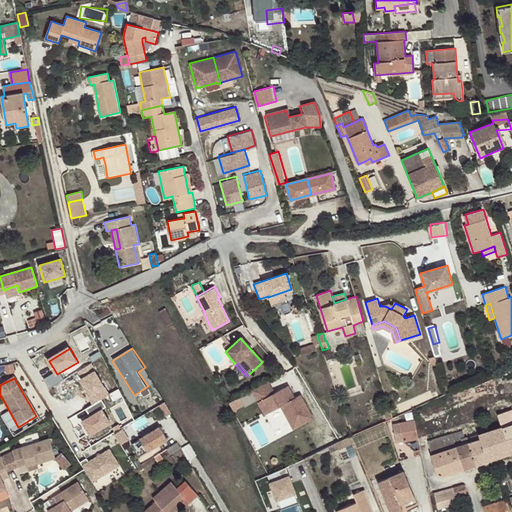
[(493,378),(417,411),(421,419),(424,417),(426,422),(499,391),(493,378)]
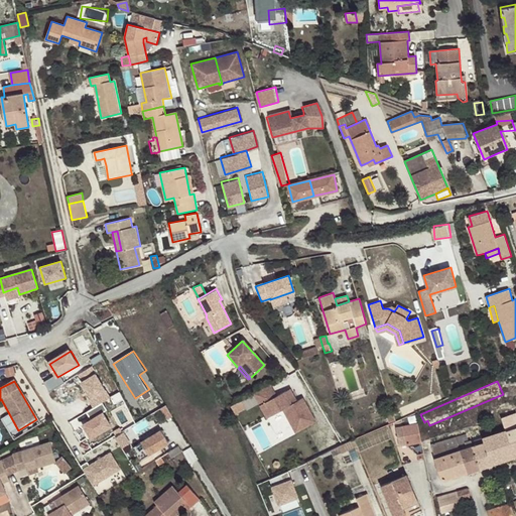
[(270,384),(254,393),(266,417),(282,409),(294,432),(314,421),(302,398),(296,401),(292,403),(286,391),(276,396),(270,384)]
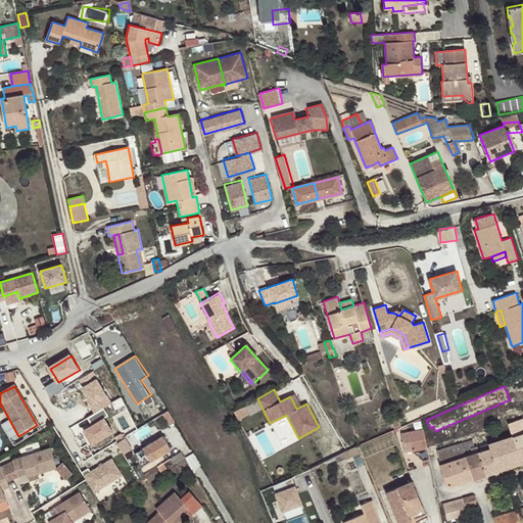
[(290,396),(296,409),(300,407),(294,394),(290,396)]
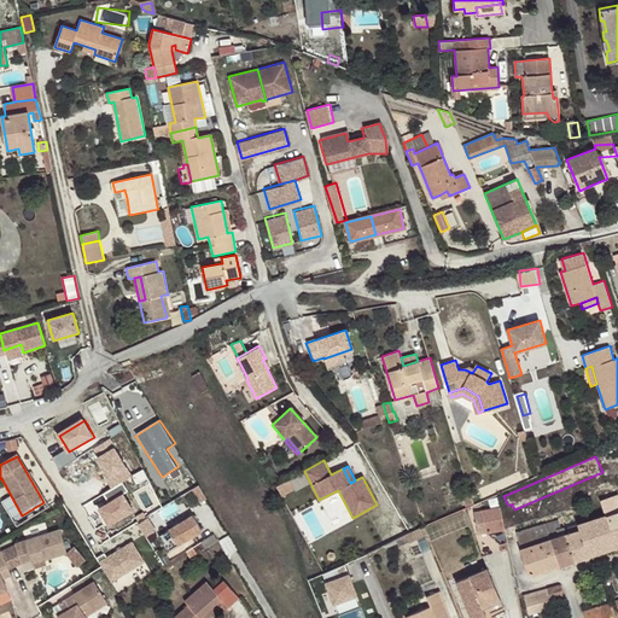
[(124,481),(105,493),(112,503),(103,509),(112,523),(133,509),(123,495),(130,490),(124,481)]
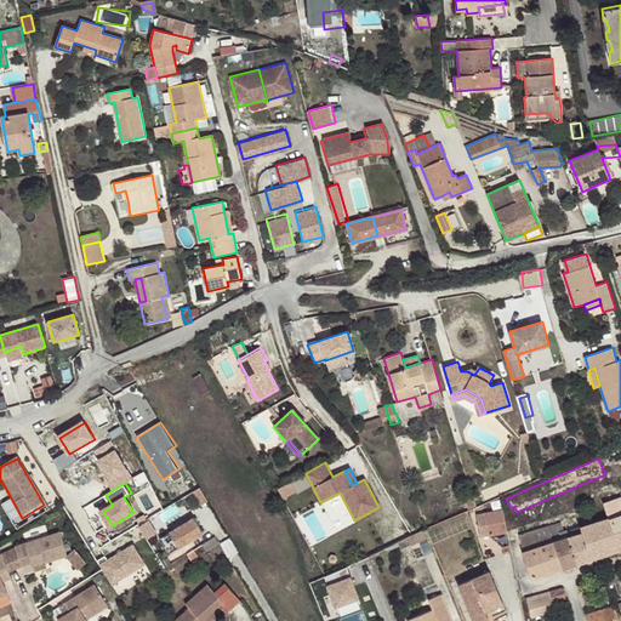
[(608,518),(581,527),(591,558),(620,548),(620,496),(616,499),(613,484),(599,489),(604,502),(603,503),(608,518)]
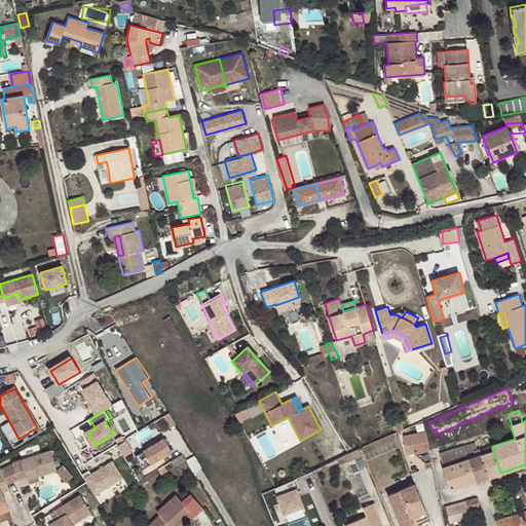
[(408,454),(429,450),(425,431),(404,436),(408,454)]
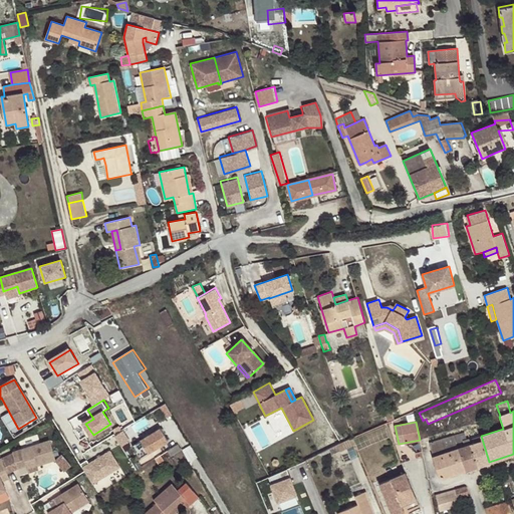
[(161,429),(141,442),(149,453),(169,440),(161,429)]
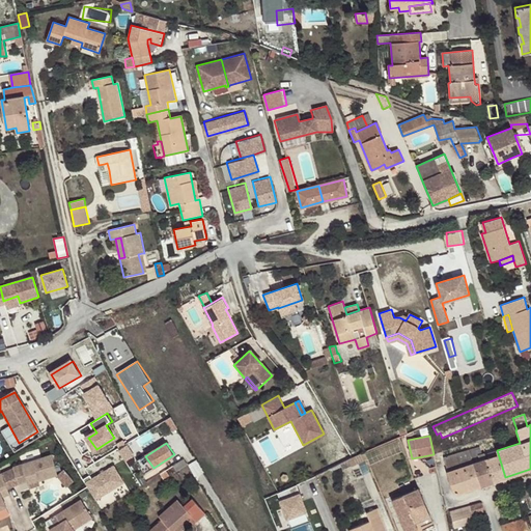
[(444,456),(447,471),(474,463),(480,459),(479,454),(482,453),(480,446),(444,456)]
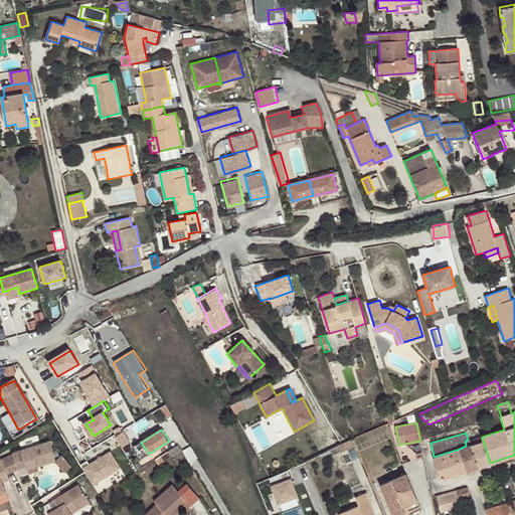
[(490,463),(482,437),(472,440),(474,444),(472,445),(479,467),(490,463)]
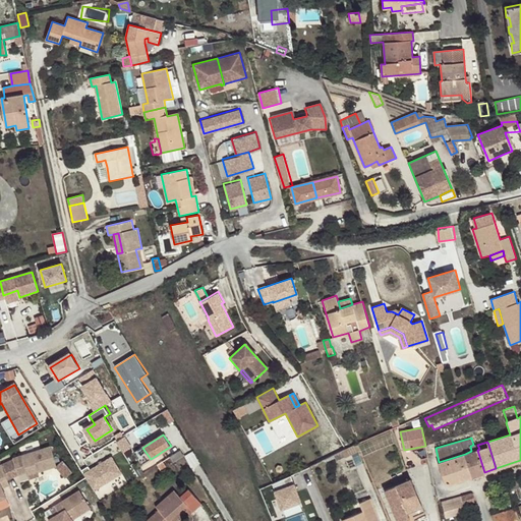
[(477,450),(475,445),(473,445),(470,446),(471,451),(465,454),(472,476),(484,472),(477,450)]
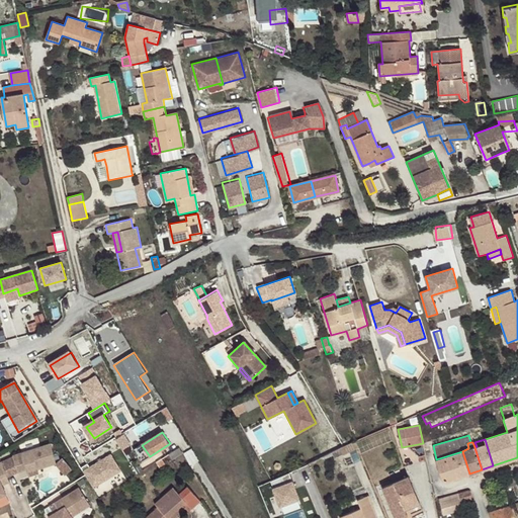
[(51,445),(13,457),(18,475),(26,472),(27,475),(57,466),(51,445)]
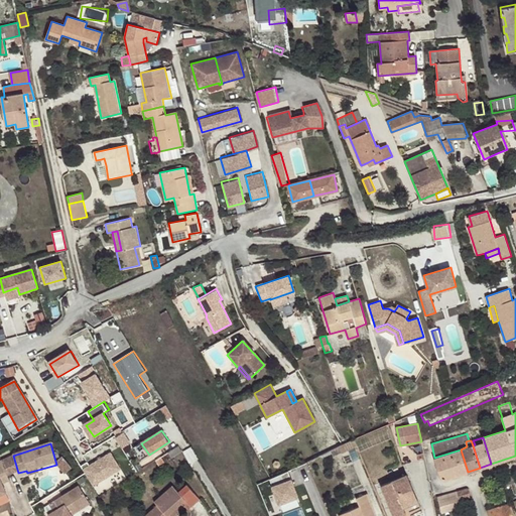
[(465,473),(468,472),(461,449),(434,458),(442,479),(445,479),(465,473)]
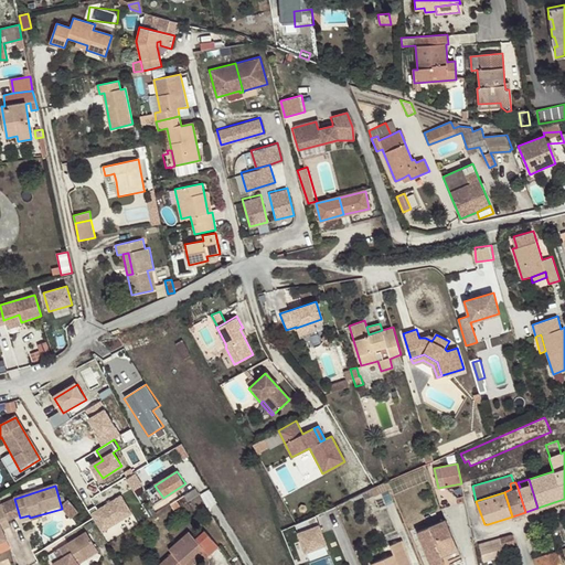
[(95,504),(88,509),(103,531),(132,512),(120,493),(97,509),(95,504)]
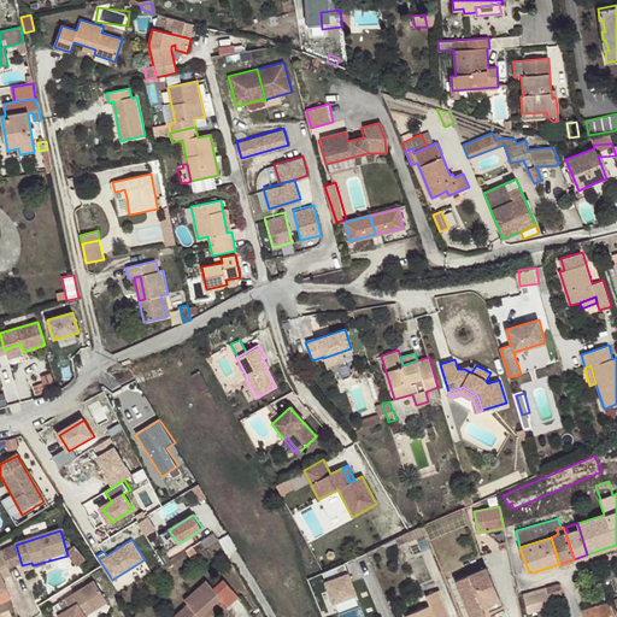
[(10,569),(11,570),(22,565),(16,546),(3,551),(10,569)]
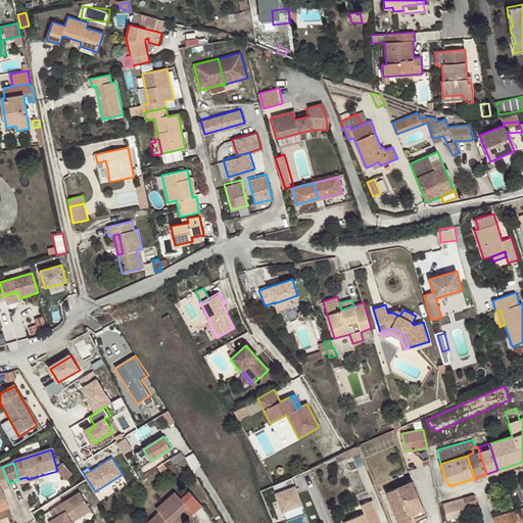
[(1,486),(8,482),(2,467),(0,468),(0,503),(7,501),(3,491),(1,486)]
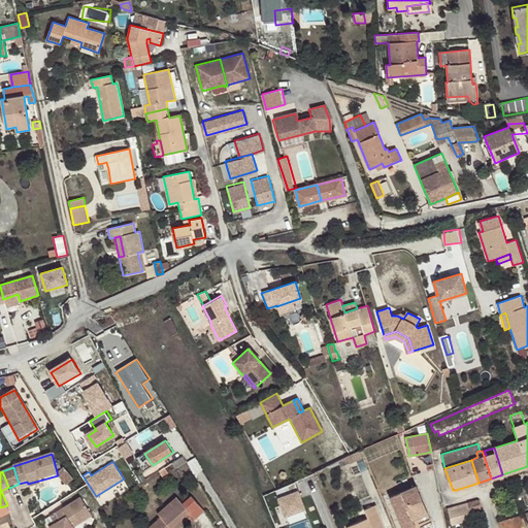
[(305,505),(294,480),(275,488),(287,514),(305,505)]
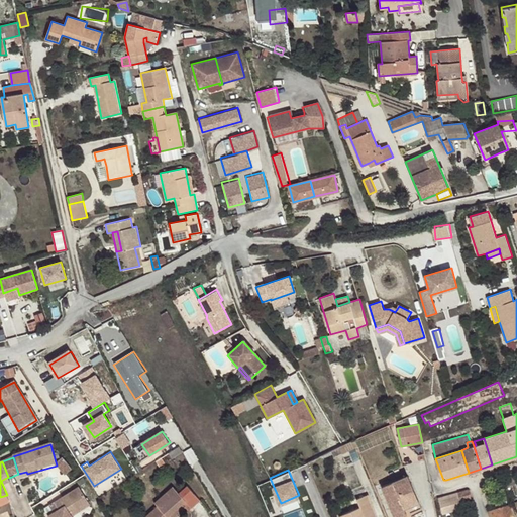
[(408,475),(382,485),(395,516),(398,516),(422,507),(408,475)]
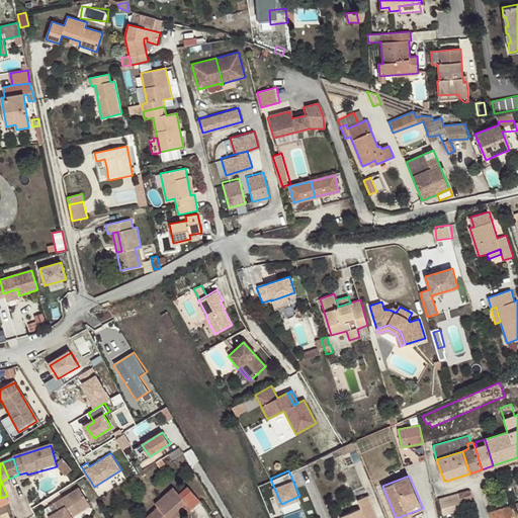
[(1,482),(3,487),(10,483),(9,479),(8,478),(1,482)]
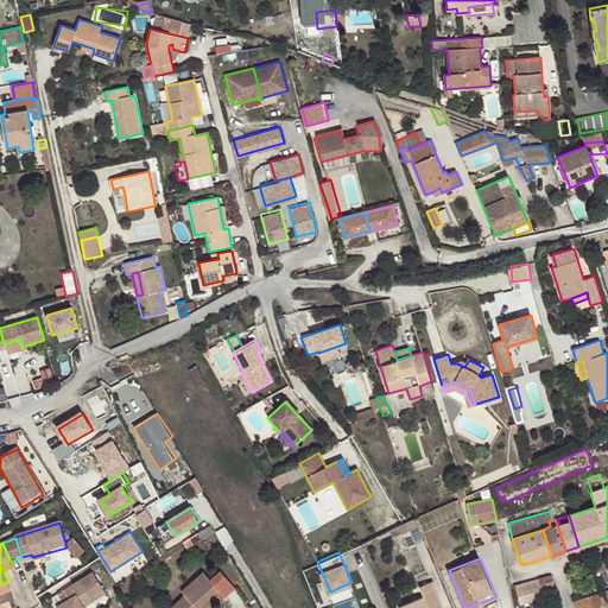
[(57,607),(84,607),(81,602),(103,588),(93,570),(63,589),(69,597),(56,605),(57,607)]
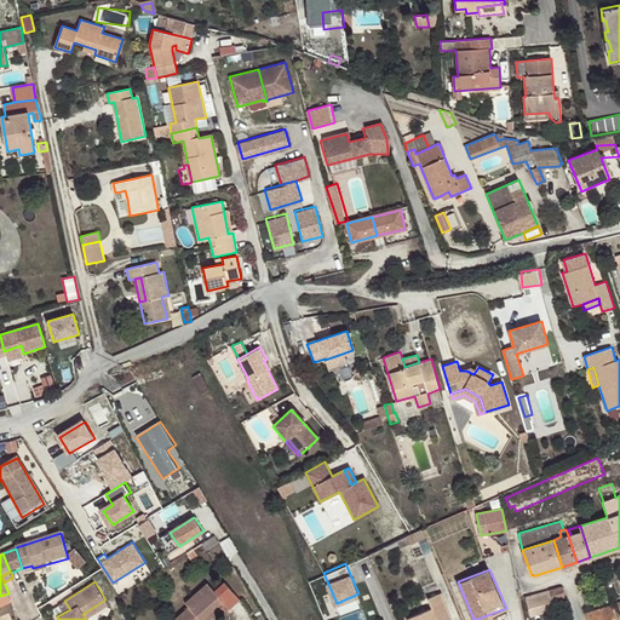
[(201,619),(223,601),(227,604),(230,608),(240,600),(224,581),(214,591),(207,583),(185,603),(189,607),(173,619),(201,619)]
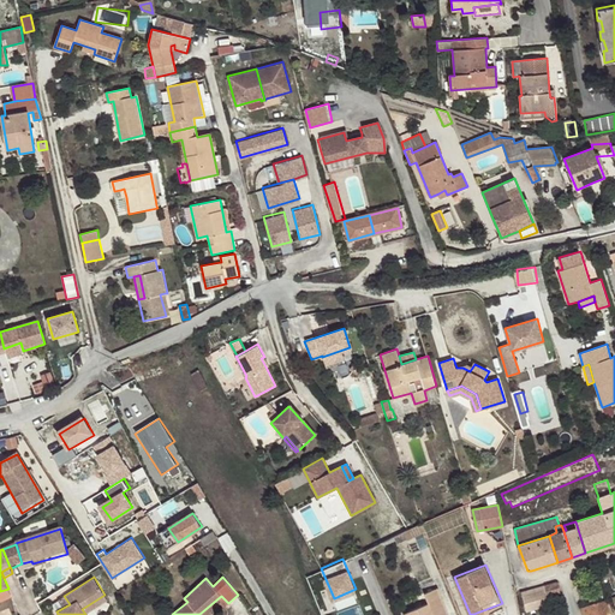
[(557,583),(521,591),(526,610),(551,604),(549,597),(561,595),(557,583)]
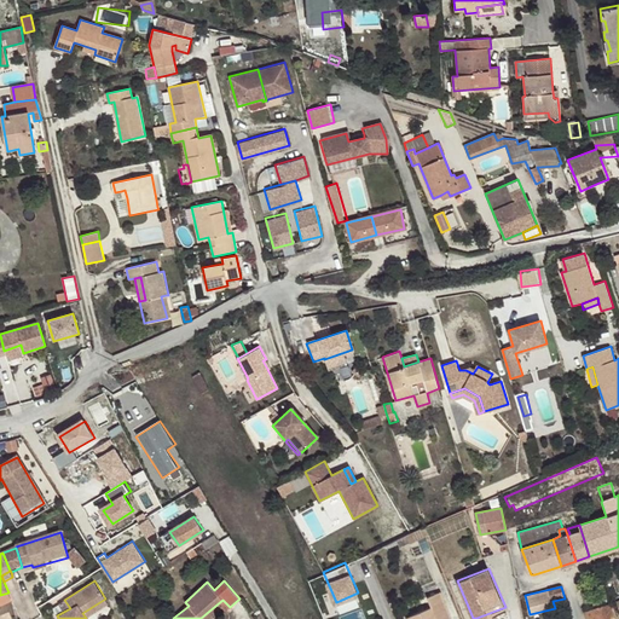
[(431,607),(408,617),(408,618),(447,618),(451,618),(440,591),(427,597),(431,607)]
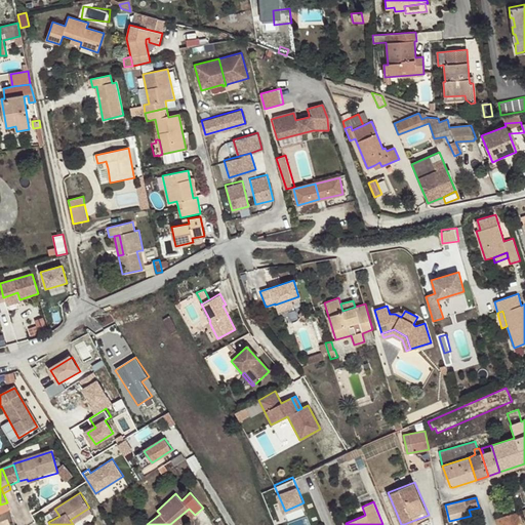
[(289,518),(307,514),(306,508),(288,512),(289,518)]
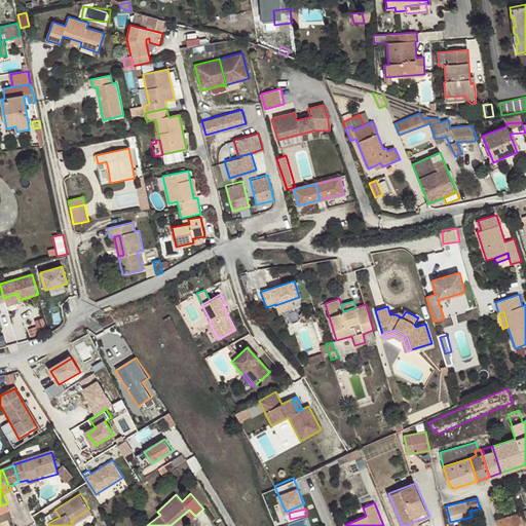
[(171,525),(177,525),(192,513),(189,510),(171,525)]
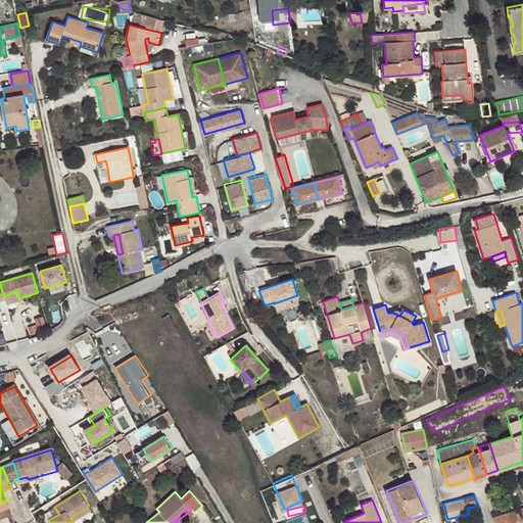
[(502,515),(493,518),(494,522),(520,522),(516,510),(502,515)]
